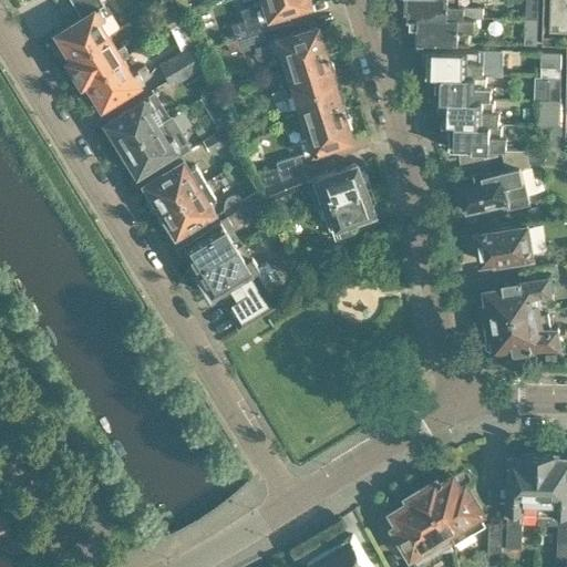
[(82,16),(57,31),(72,57),(111,33),(102,18),(106,16),(100,4),(104,2),(103,0),(79,0),(74,3),(82,16)]
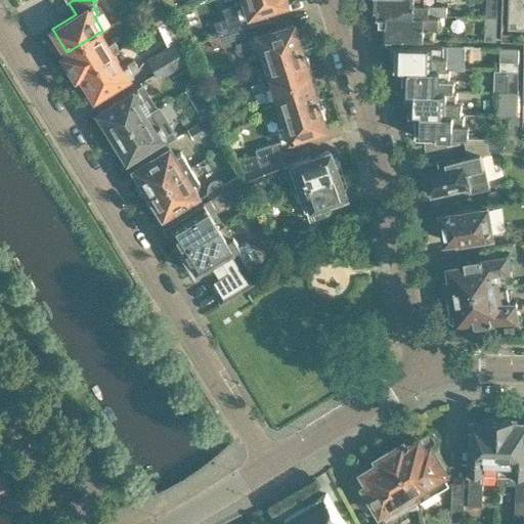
[(227,28),(209,34),(210,37),(220,34),(247,26),(247,27),(268,20),(265,10),(287,3),(285,0),(241,0),(242,1),(231,4),(232,4),(221,7),(227,28)]
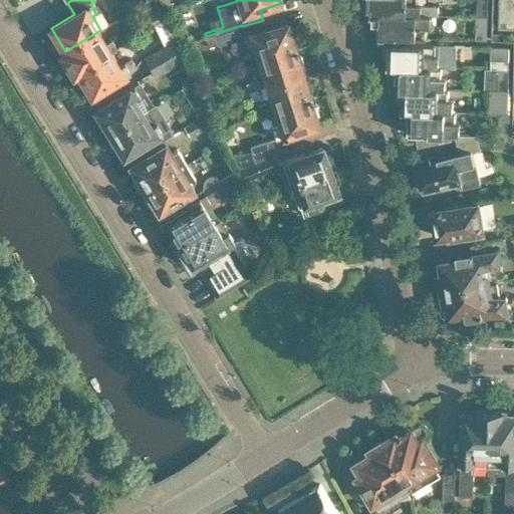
[(419,3),(418,0),(363,0),(363,4),(369,4),(369,8),(371,8),(371,15),(373,15),(432,16),(432,14),(439,14),(439,5),(423,5),(423,3),(419,3)]
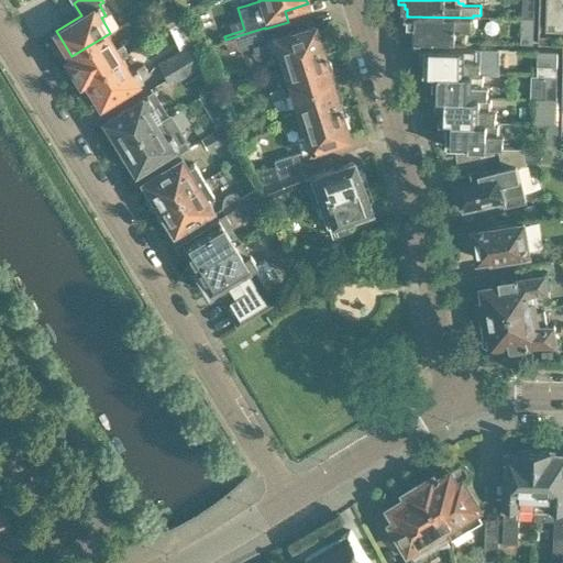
[(536,18),(536,0),(523,0),(522,18),(536,18)]
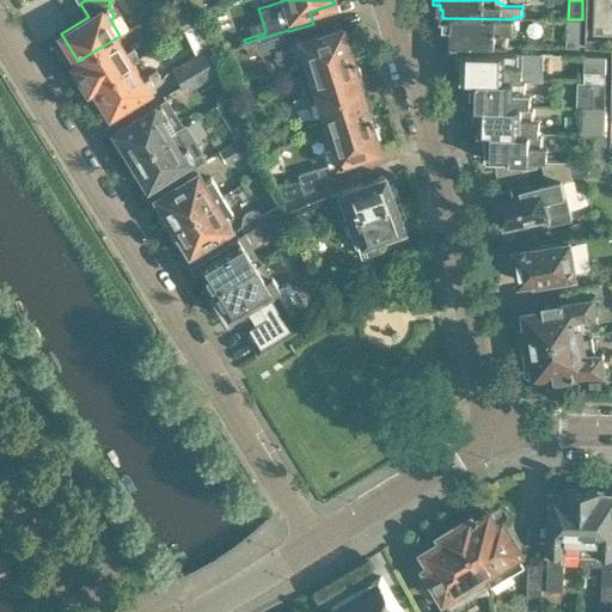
[(611,34),(611,0),(594,0),(594,34),(611,34)]
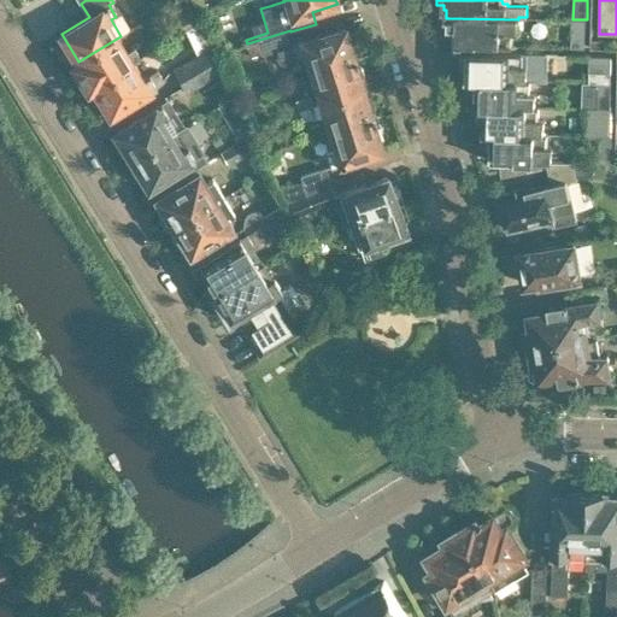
[(180,17),(187,30),(198,23),(192,10),(180,17)]
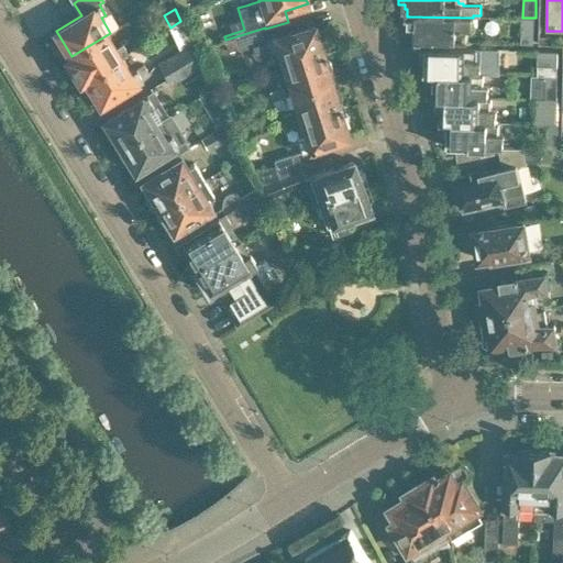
[(473,28),(473,18),(409,17),(409,24),(416,24),(416,41),(468,41),(468,28),(473,28)]
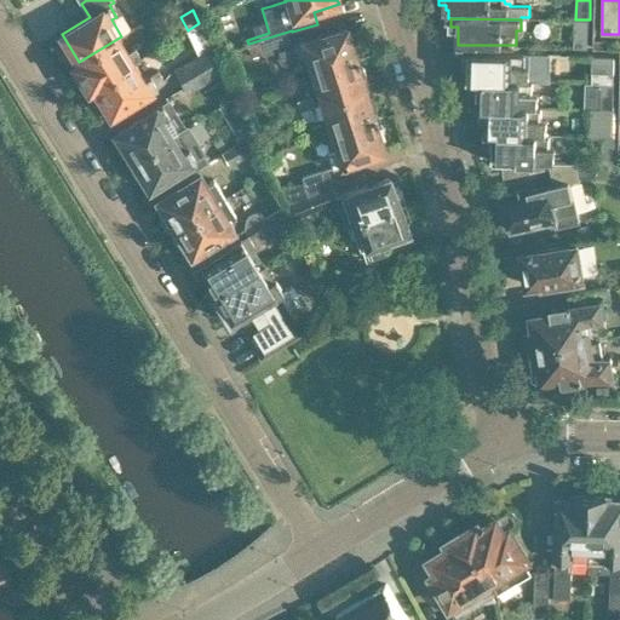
[(589,47),(590,19),(575,19),(575,47),(589,47)]
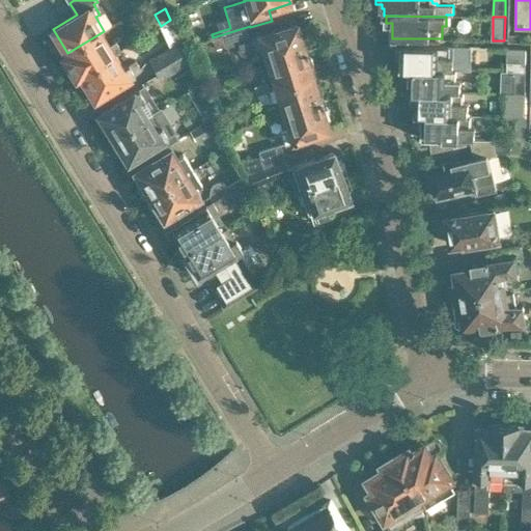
[(250,27),(250,26),(223,34),(227,47),(239,44),(239,45),(239,48),(239,51),(241,54),(244,55),(247,55),(250,54),(252,51),(262,48),(267,63),(307,51),(304,50),(303,47),(306,44),(304,36),(300,35),(297,26),(292,24),(257,34),(258,35),(253,36),(250,27)]
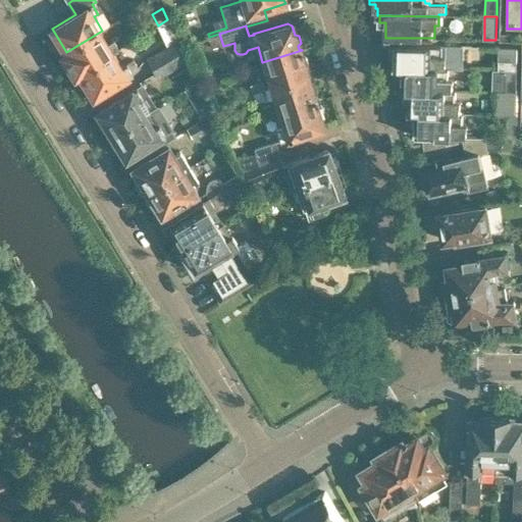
[(102,31),(66,52),(62,55),(75,76),(80,73),(115,52),(115,51),(120,49),(114,40),(109,43),(102,31)]
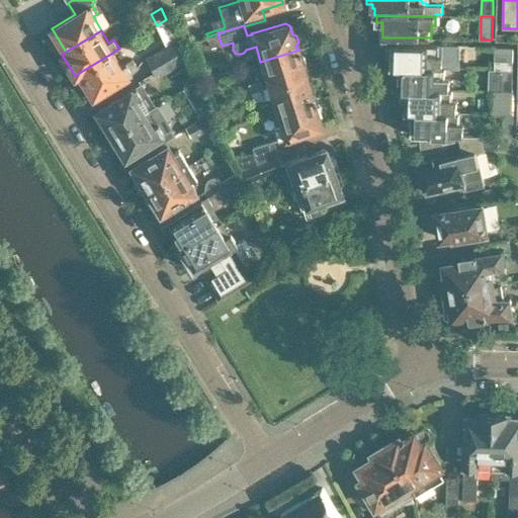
[(152,68),(180,51),(176,39),(146,57),(152,68)]
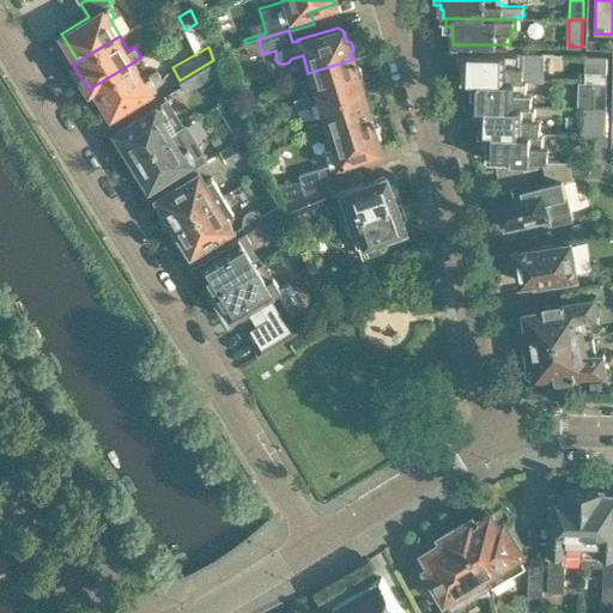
[(457,54),(457,67),(463,67),(463,79),(472,79),(528,80),(545,80),(545,74),(544,74),(544,53),(520,52),(508,52),(465,50),(465,54),(457,54)]
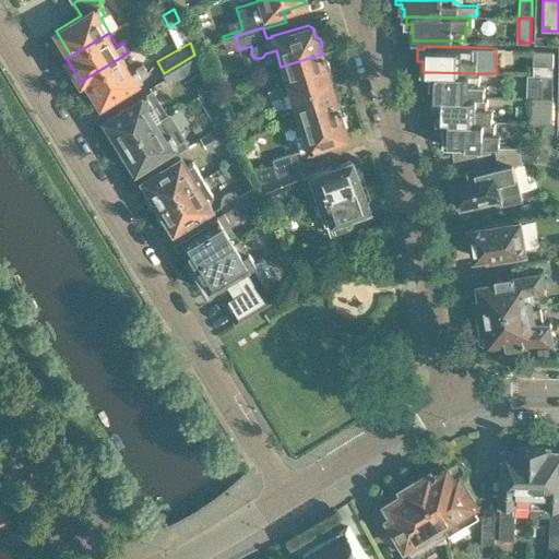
[(271,98),(329,81),(326,71),(329,67),(326,60),(322,58),(321,56),(323,54),(281,67),(286,84),(269,90),(271,98)]
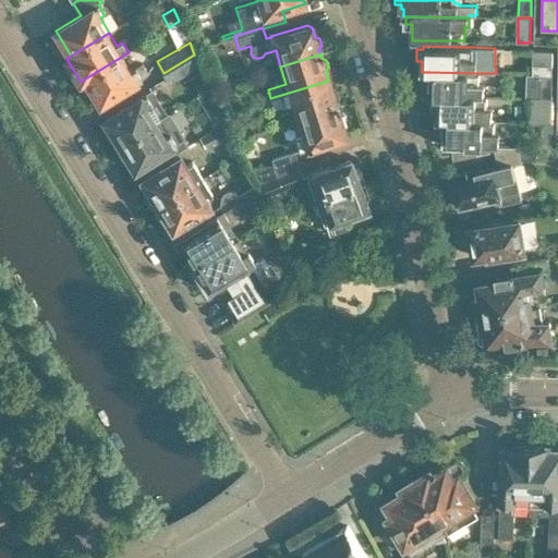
[(169,83),(199,65),(194,55),(164,73),(169,83)]
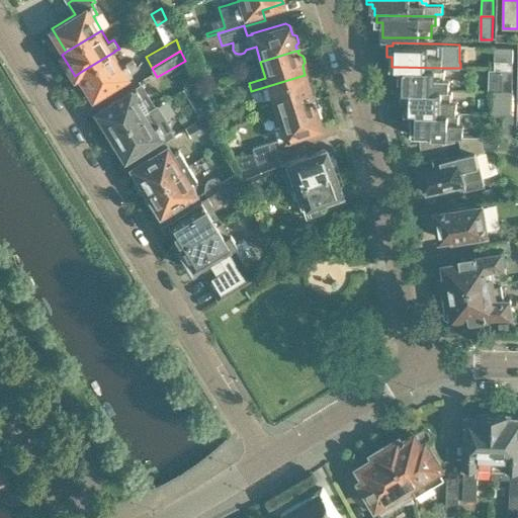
[(121,64),(114,52),(79,73),(93,96),(110,85),(127,74),(126,72),(132,70),(137,65),(133,58),(121,64)]
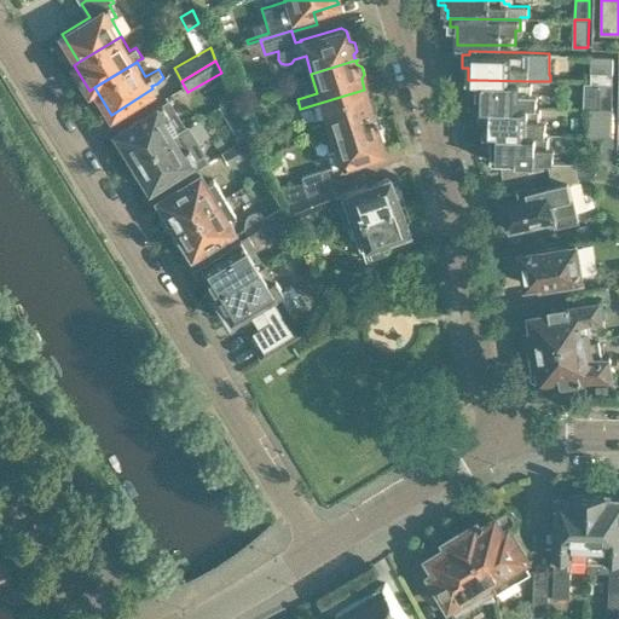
[(591,71),(591,82),(601,82),(614,82),(614,73),(591,71)]
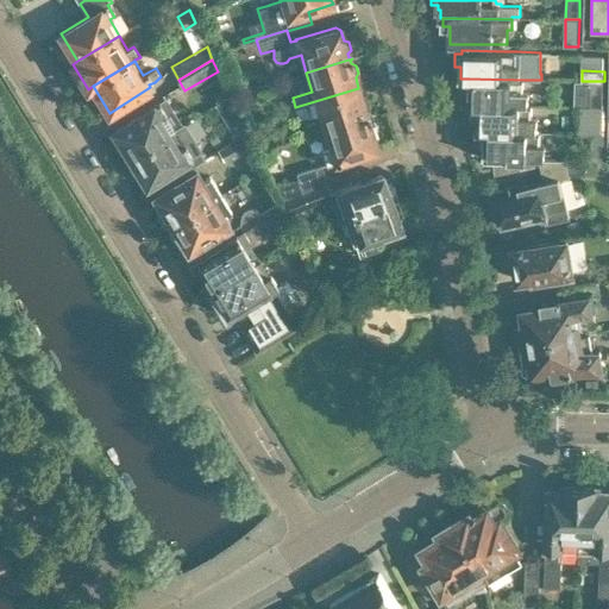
[(525,92),(525,80),(469,79),(469,105),(477,105),(529,106),(529,105),(529,92),(525,92)]
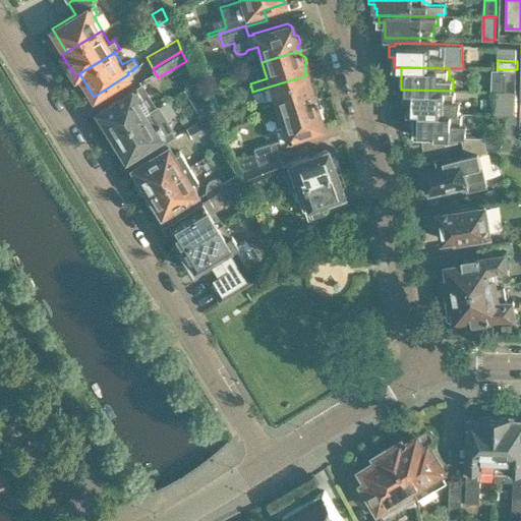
[(516,91),(517,69),(506,69),(505,91),(516,91)]
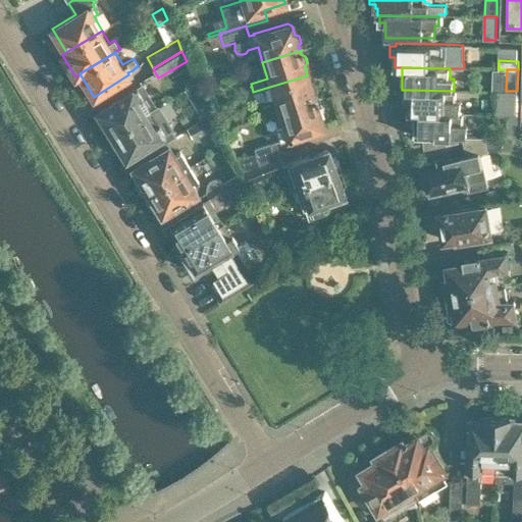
[(310,84),(307,75),(253,92),(257,103),(273,98),(277,112),(317,99),(315,98),(314,96),(316,92),(314,86),(310,84)]
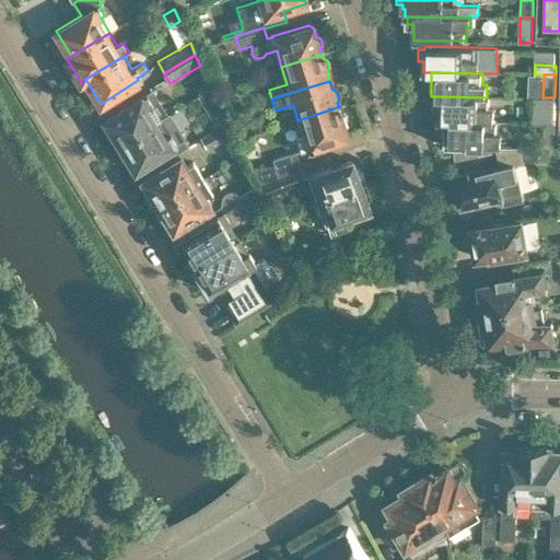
[(119,146),(158,121),(168,115),(160,101),(167,96),(161,84),(104,119),(111,131),(112,135),(115,141),(118,142),(119,146)]
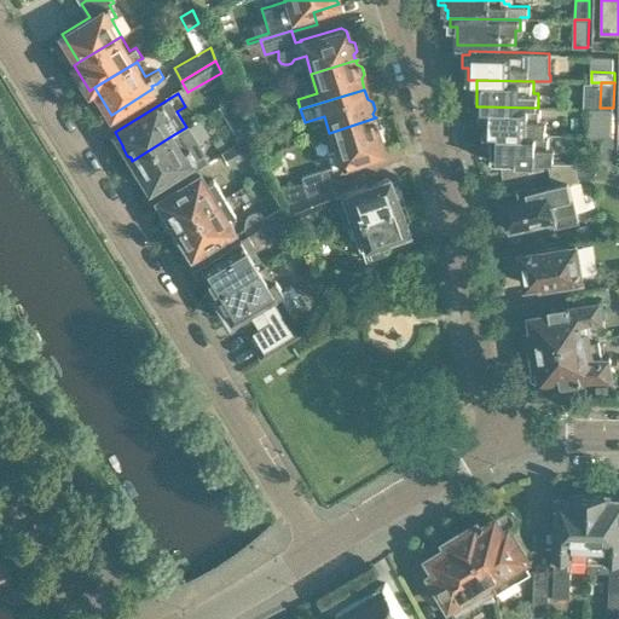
[(542,120),(542,108),(542,106),(538,106),(538,108),(485,106),(485,109),(479,113),(479,121),(484,123),(484,134),(493,134),(547,134),(547,120),(542,120)]
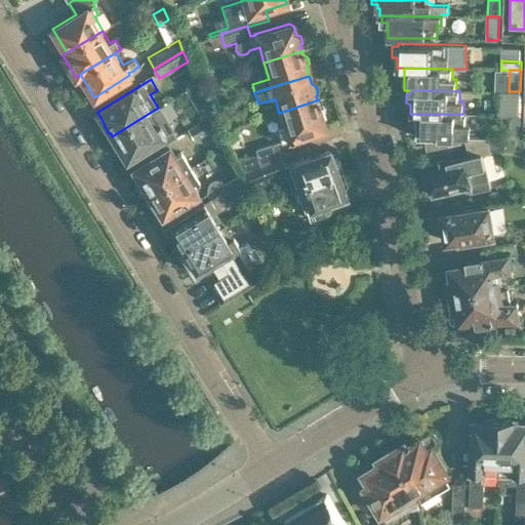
[(318,102),(319,99),(279,113),(284,127),(278,129),(282,143),(288,140),(322,130),(325,126),(322,116),(325,113),(323,107),(319,105),(318,102)]
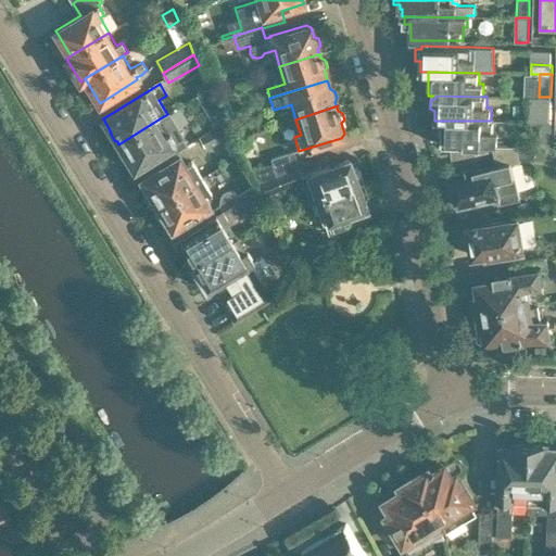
[(223,113),(219,109),(209,116),(215,127),(226,121),(223,113)]
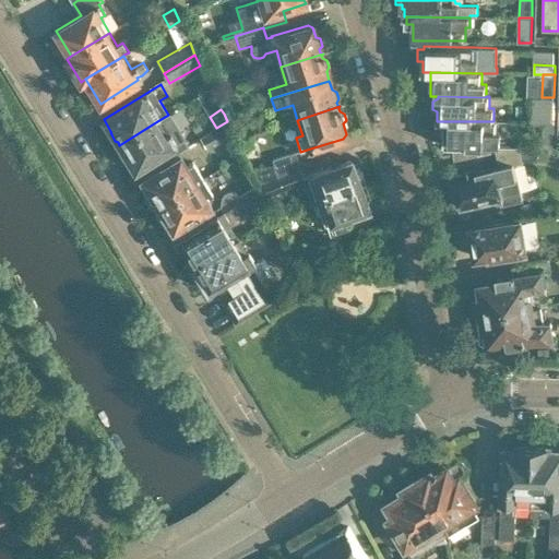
[(234,110),(227,113),(224,114),(227,121),(229,126),(239,122),(234,110)]
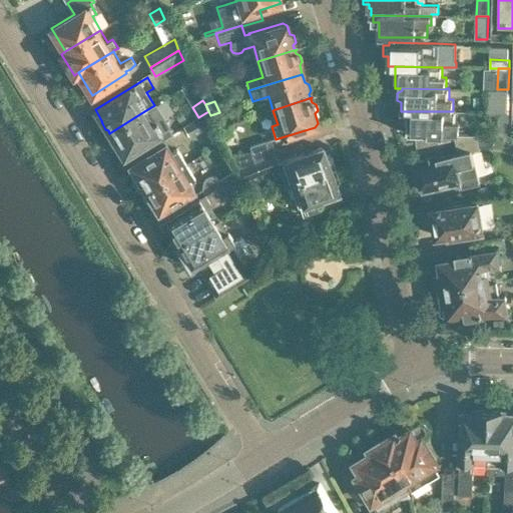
[(144,111),(109,133),(110,134),(110,138),(114,143),(117,145),(123,156),(145,142),(149,148),(164,138),(165,139),(172,134),(168,127),(169,126),(156,104),(154,105),(144,111)]
